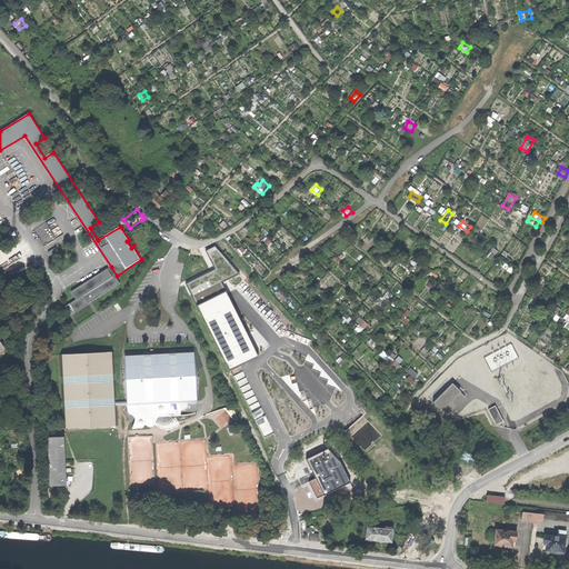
[(492,259),(499,253),(495,248),(488,255),(492,259)]
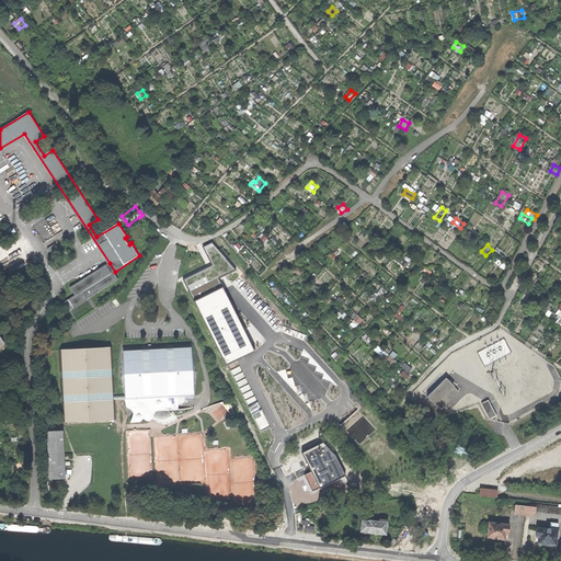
[(21,271),(30,266),(26,260),(18,264),(21,271)]
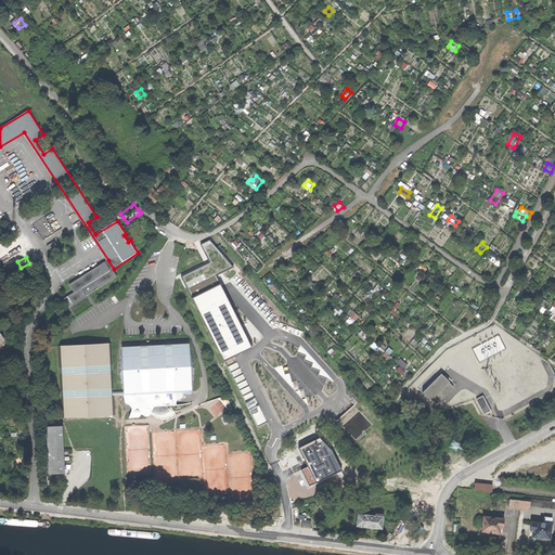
[(75,293),(64,300),(68,308),(118,276),(114,269),(108,260),(79,278),(69,284),(75,293)]
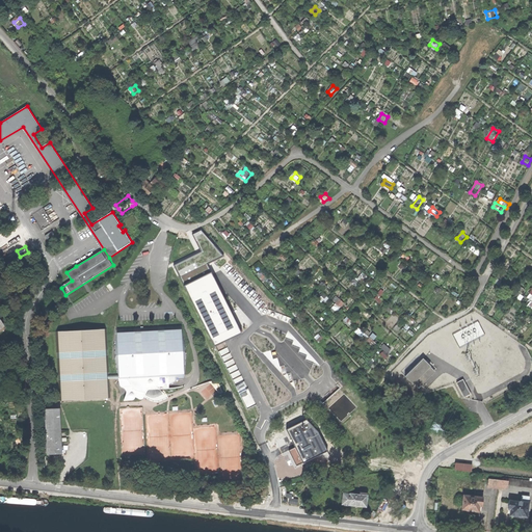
[(334,300),(342,308),(346,302),(338,295),(334,300)]
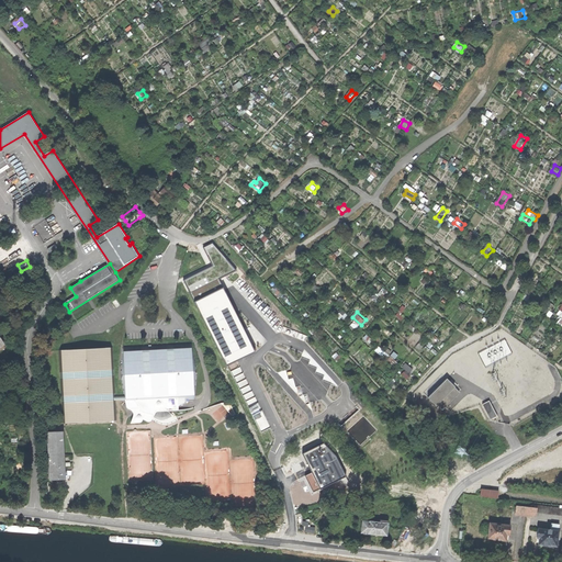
[(350,326),(355,330),(360,325),(356,321),(350,326)]
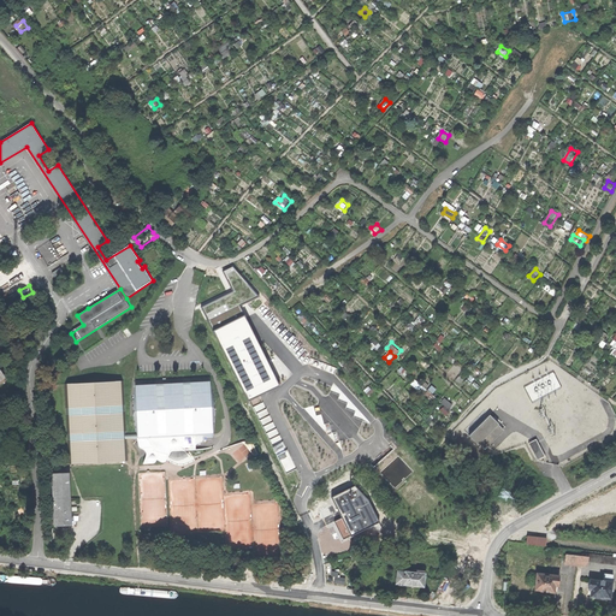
[(552,372),(523,386),(531,402),(560,386),(552,372)]
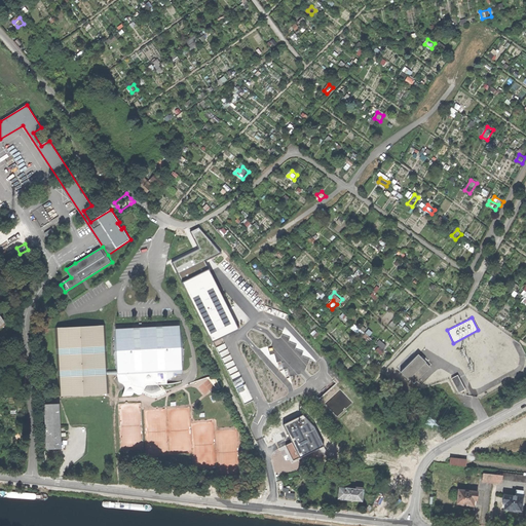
[(147,323),(115,325),(113,346),(114,351),(113,355),(118,377),(118,382),(139,381),(139,384),(161,383),(161,377),(166,376),(166,374),(182,373),(184,350),(182,347),(183,343),(179,322),(147,323)]
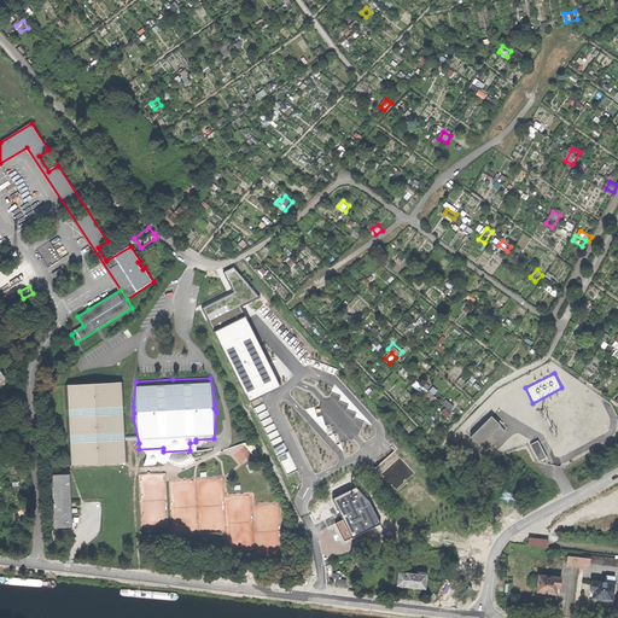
[(414,386),(423,391),(426,386),(417,380),(414,386)]
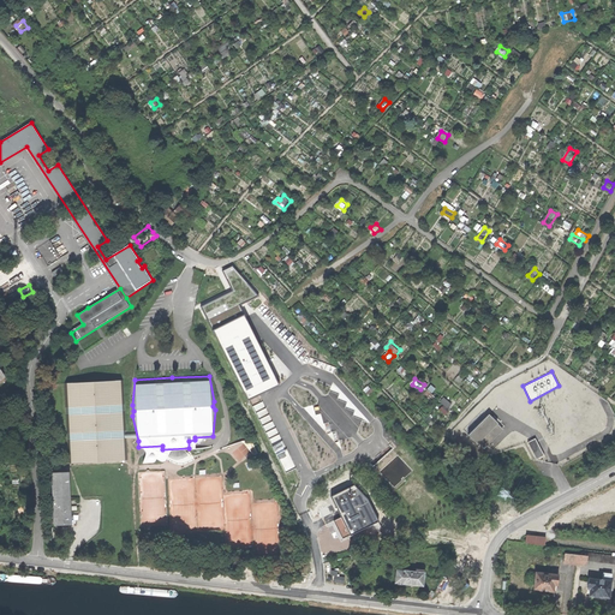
[(130,460),(125,380),(71,383),(76,463),(130,460)]
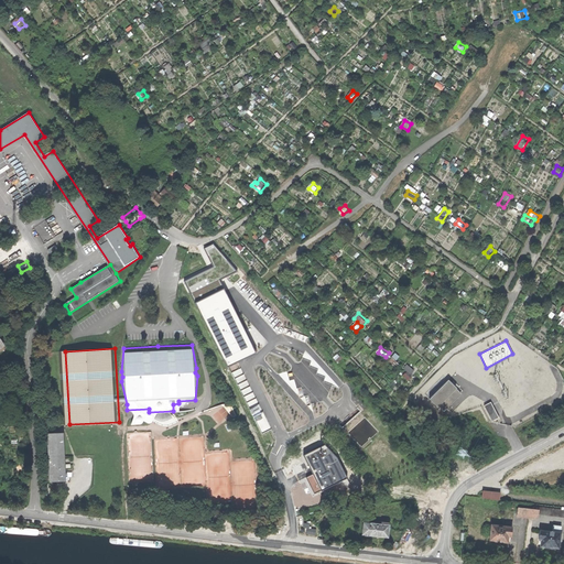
[(409,365),(405,368),(413,375),(416,371),(409,365)]
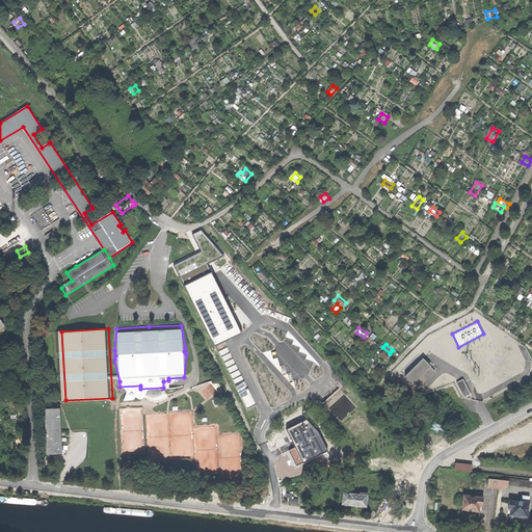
[(424,360),(406,375),(418,388),(435,372),(424,360)]
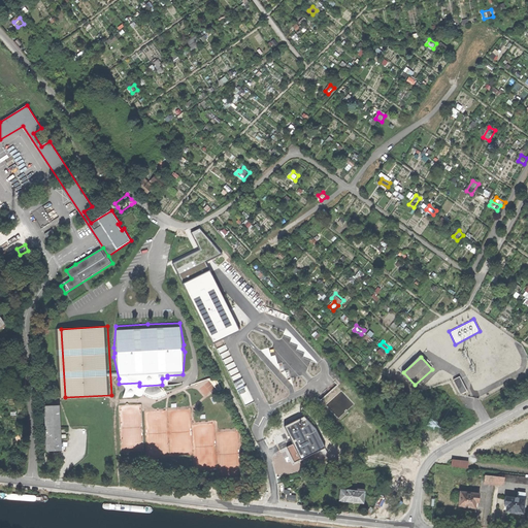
[(461,394),(467,391),(459,376),(453,380),(461,394)]
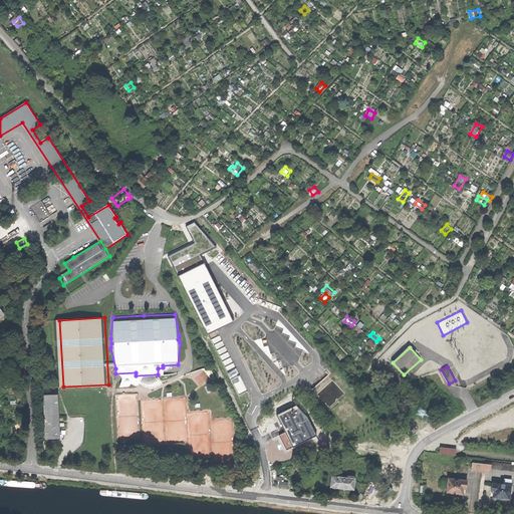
[(53,439),(59,438),(57,395),(43,396),(46,439),(53,439)]
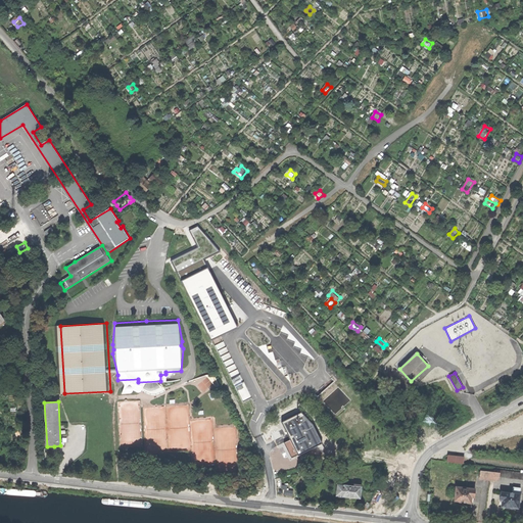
[(455,464),(463,464),(463,460),(463,457),(452,456),(446,456),(446,463),(455,464)]
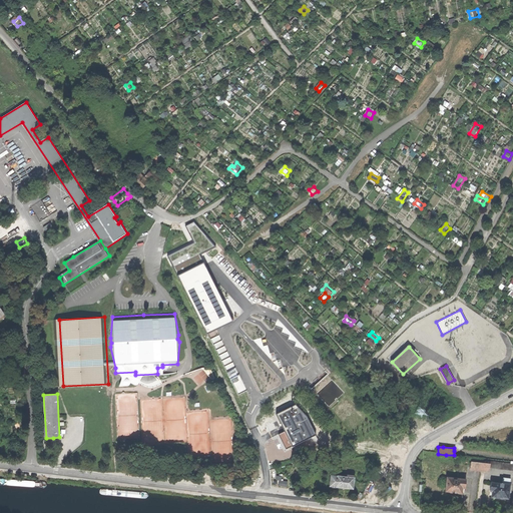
[(471,471),(489,473),(490,465),(472,464),(471,471)]
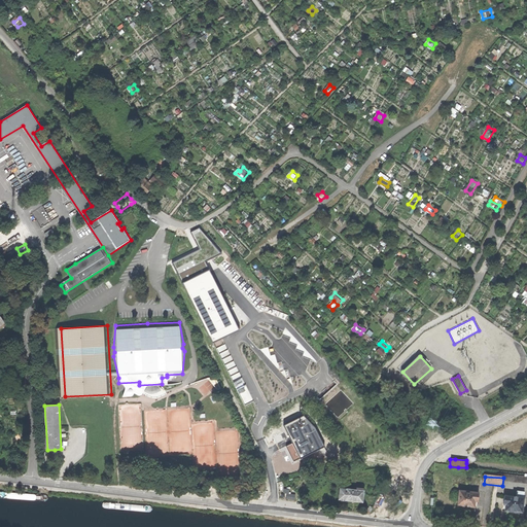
[(288,498),(296,500),(297,493),(291,492),(292,490),(286,489),(285,493),(289,493),(288,498)]
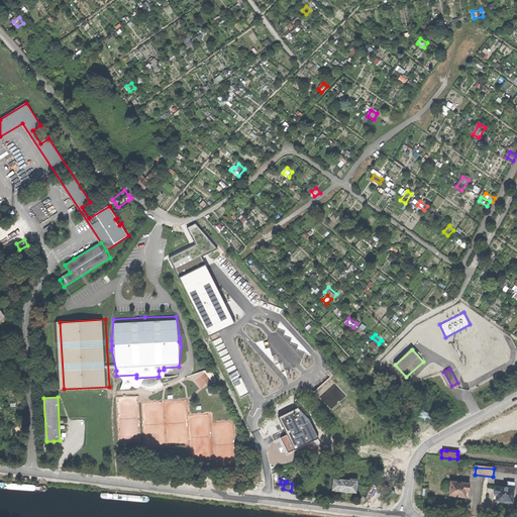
[(346,492),(355,493),(357,482),(356,482),(356,481),(355,480),(350,480),(350,481),(340,480),(340,481),(335,480),(334,481),(333,489),(334,490),(339,491),(346,492)]
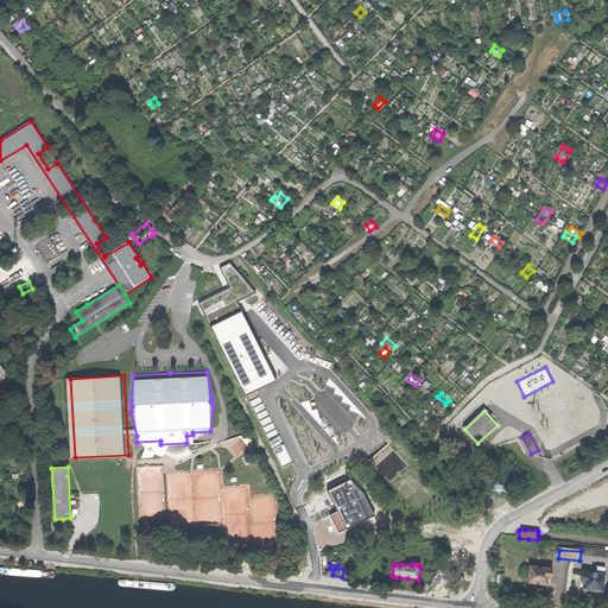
[(530,569),(529,584),(534,586),(534,588),(540,588),(546,589),(548,581),(551,582),(552,571),(530,569)]
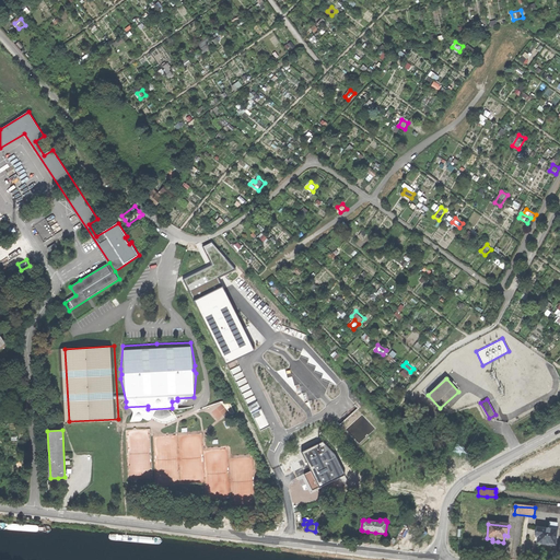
[(537,538),(537,545),(543,546),(548,547),(548,545),(556,546),(557,533),(536,531),(535,538),(537,538)]
